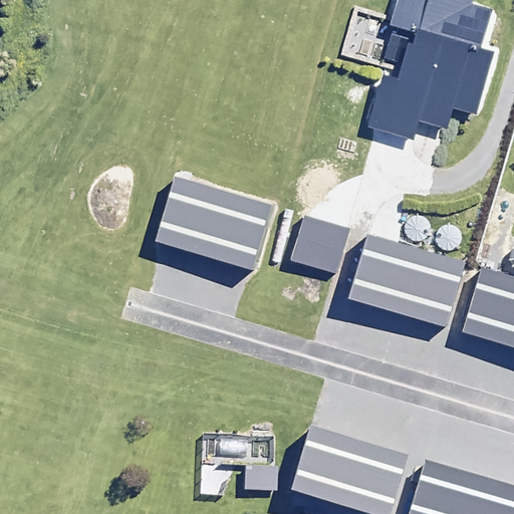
[(448,129),(454,107),(477,114),(495,51),(482,47),(493,9),(472,3),(473,0),(397,0),(390,25),(398,28),(397,34),(392,33),(384,57),(403,63),(398,78),(384,75),(369,126),(413,140),(419,120),(448,129)]
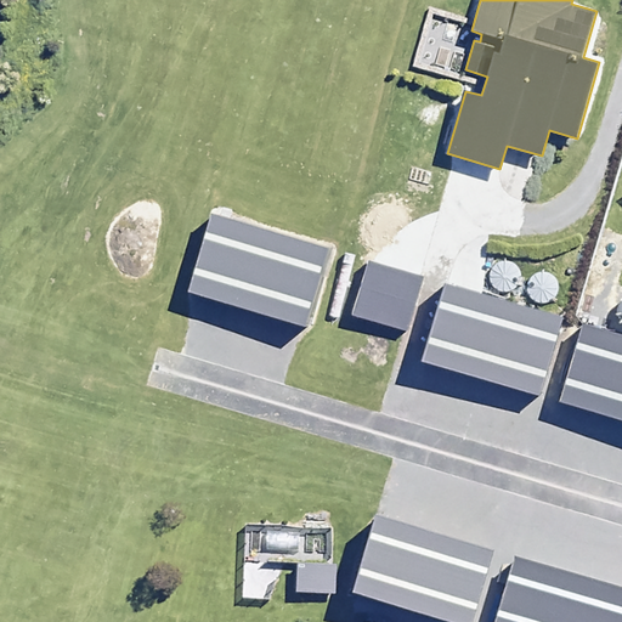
[(211,213),(188,292),(307,328),(332,248),(211,213)]
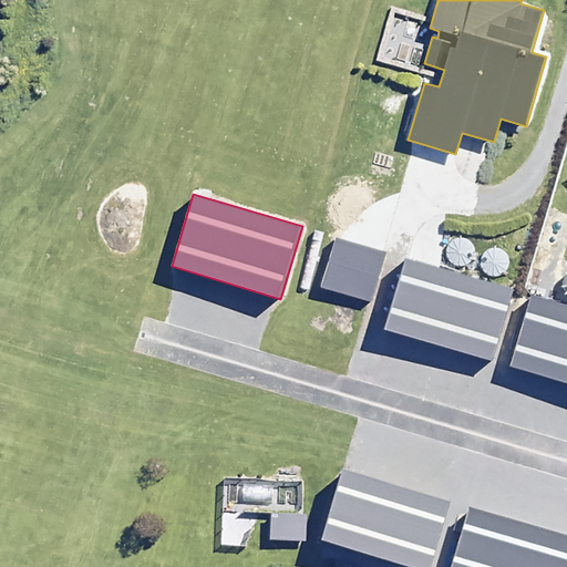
[(336,237),(321,287),(372,302),(388,251),(336,237)]
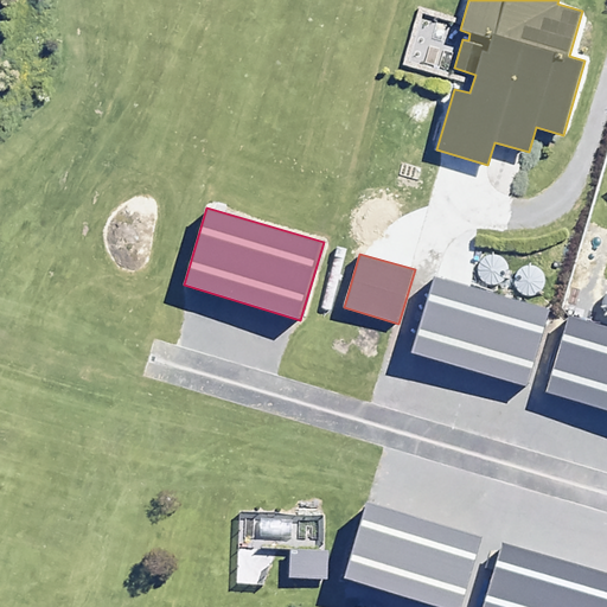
[(434,276),(411,352),(528,387),(550,308),(434,276)]
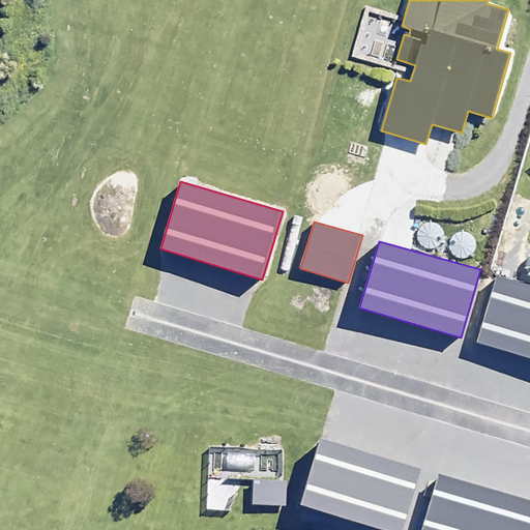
[(529,285),(497,275),(476,342),(529,358),(529,285)]
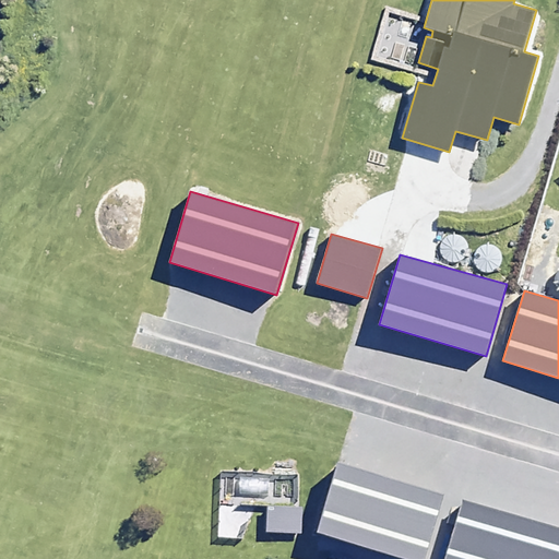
[(337,462),(317,532),(404,558),(425,558),(444,495),(337,462)]
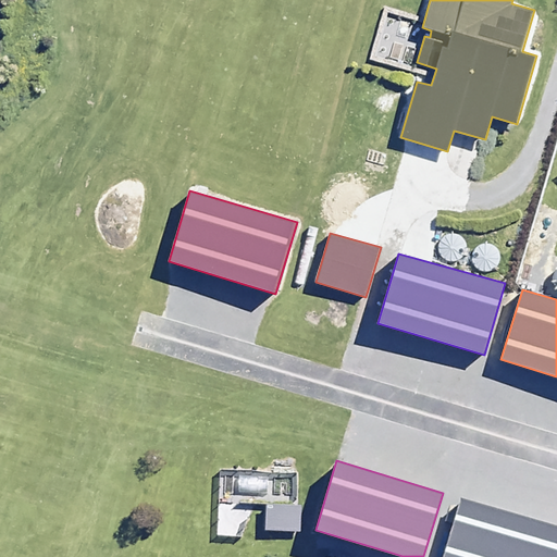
[(556,556),(556,524),(461,497),(442,556),(556,556)]
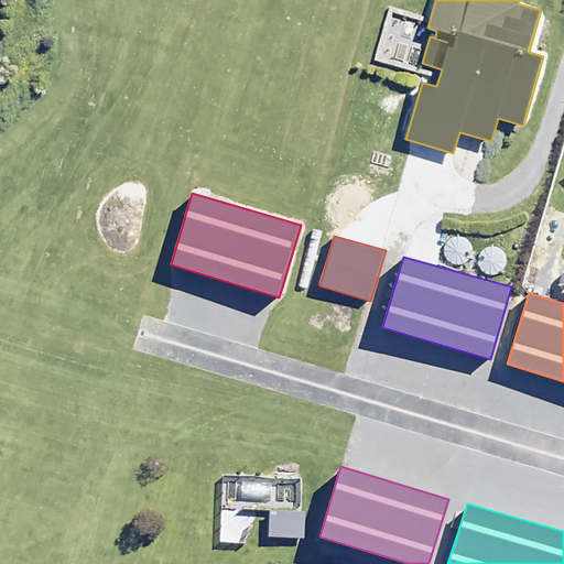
[(269,510),(269,537),(305,538),(306,511),(269,510)]
